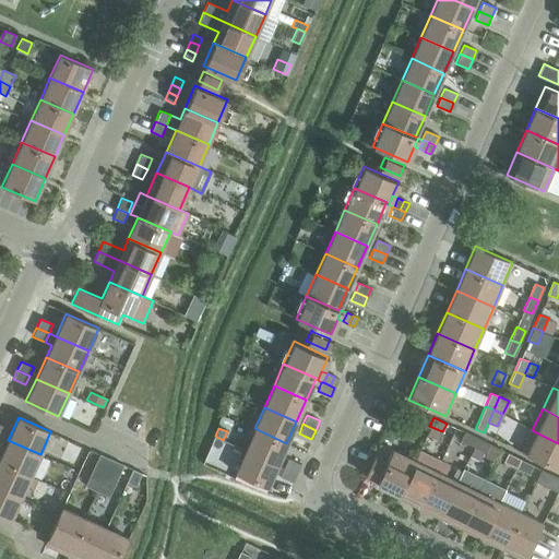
[(245,450),(276,465),(286,443),(254,428),(245,450)]
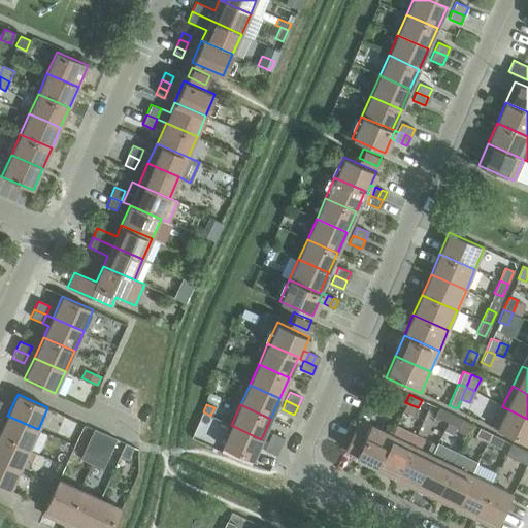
[(492,427),(526,444),(527,439),(527,419),(502,406),(492,427)]
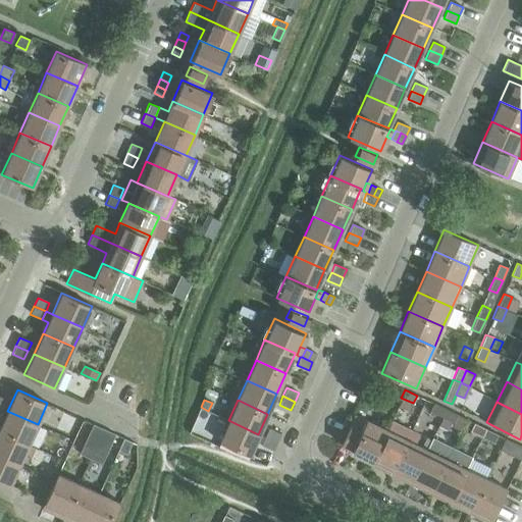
[(429,411),(441,417),(446,409),(434,403),(429,411)]
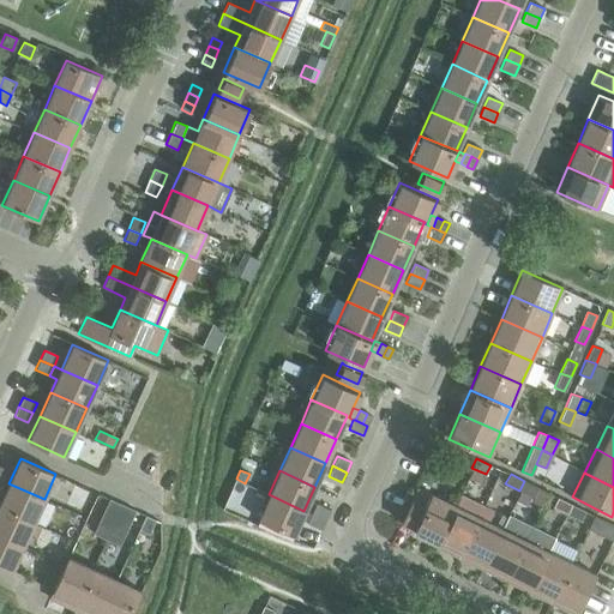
[(426,492),(431,481),(422,477),(417,487),(426,492)]
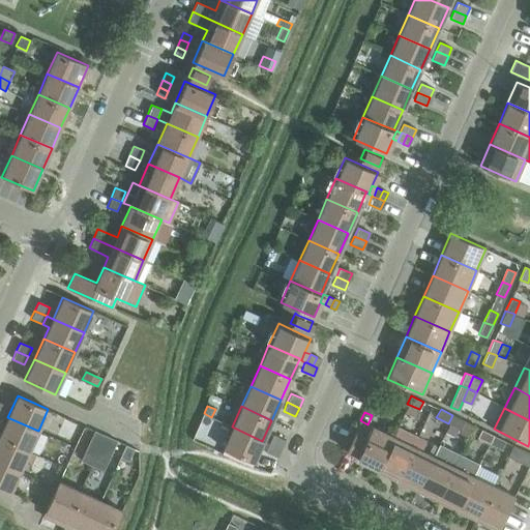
[(460,429),(465,421),(452,415),(448,423),(460,429)]
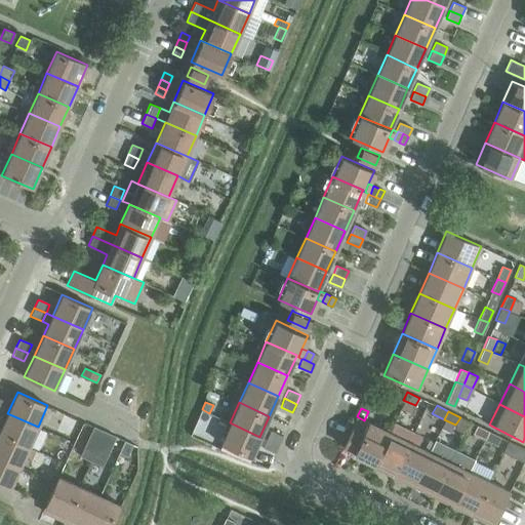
[(38,427),(7,413),(0,428),(0,434),(29,447),(38,427)]
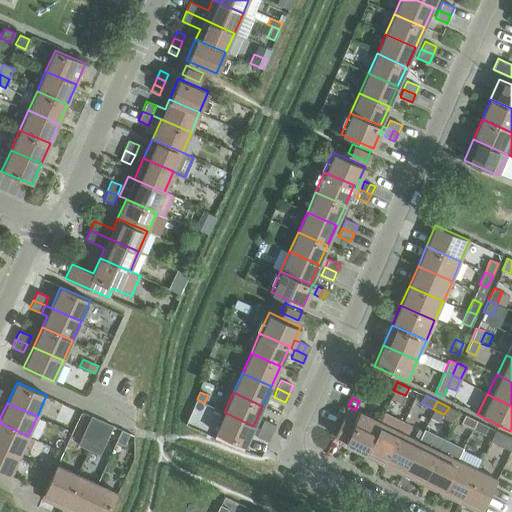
[(342,445),(362,455),(379,421),(359,411),(359,412),(355,410),(348,406),(334,435),(344,441),(342,445)]
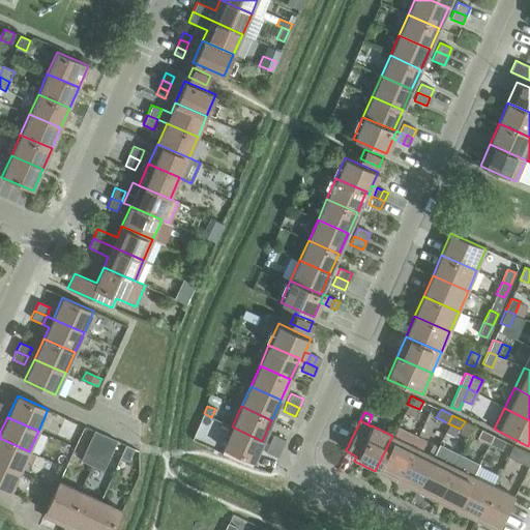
[(262,441),(232,427),(223,448),(253,463),(262,441)]
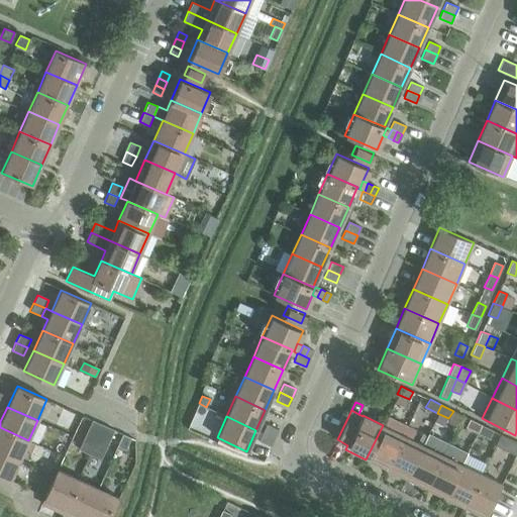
[(383,425),(366,459),(386,470),(402,435),(407,426),(388,416),(383,425)]
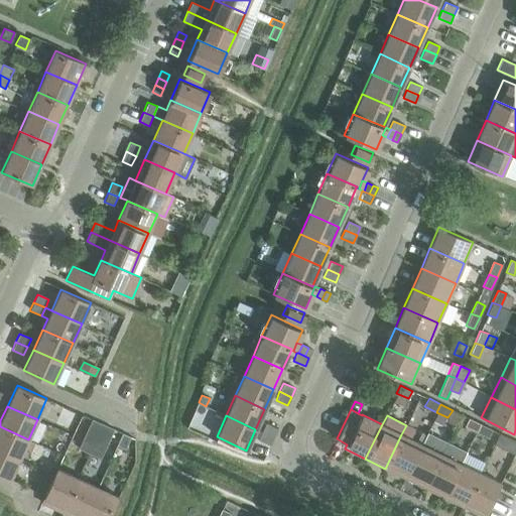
[(464,425),(476,431),(480,423),(469,418),(464,425)]
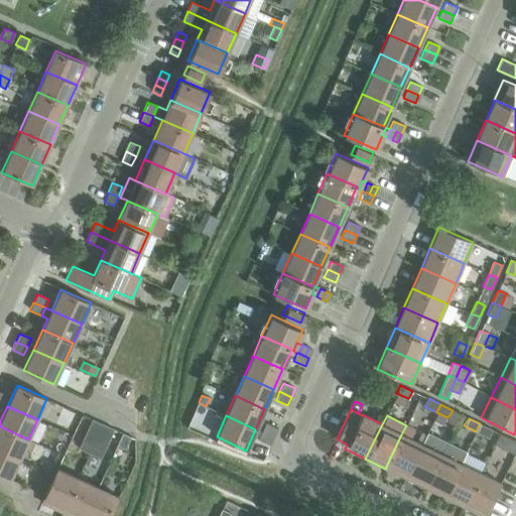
[(78,448),(89,454),(103,424),(92,419),(78,448)]
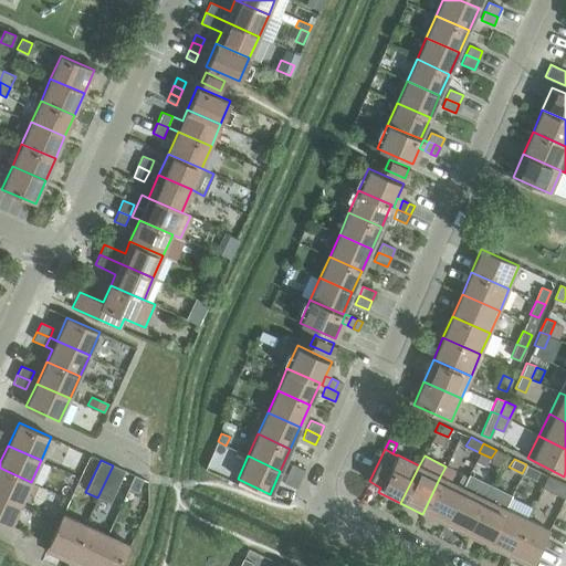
[(291,464),(287,473),(300,479),(304,470),(291,464)]
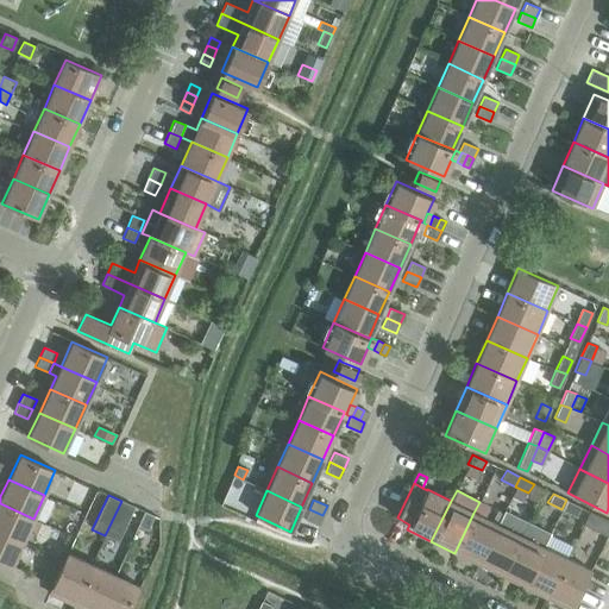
[(575,516),(579,507),(566,500),(562,509),(575,516)]
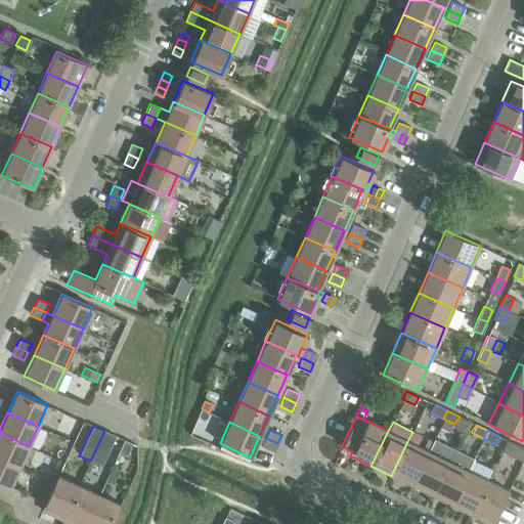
[(104,431),(90,461),(101,466),(116,436),(104,431)]
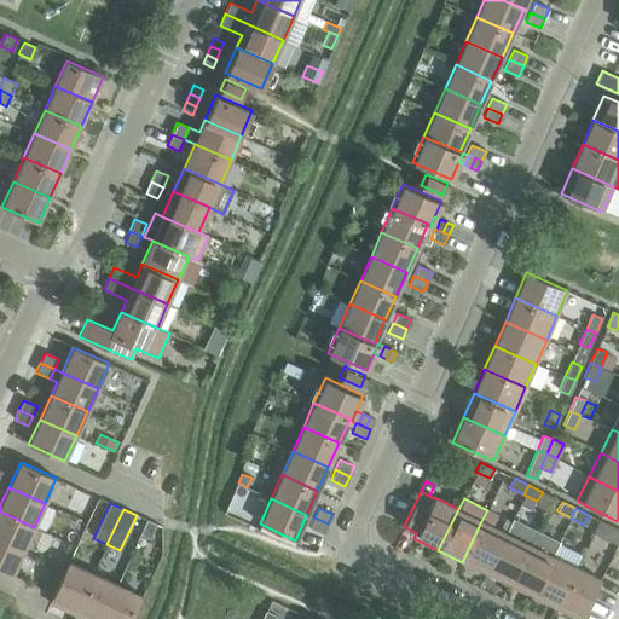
[(481,521),(462,562),(485,573),(505,533),(492,526),(497,515),(487,510),(481,521)]
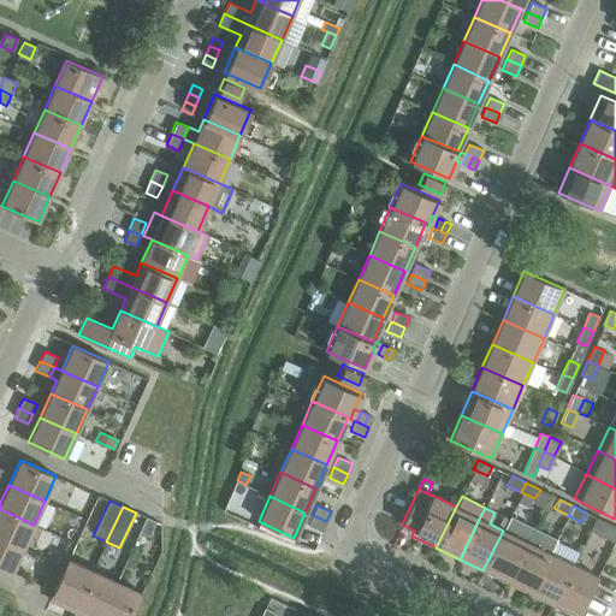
[(0,509),(0,538),(23,549),(34,525),(0,509)]
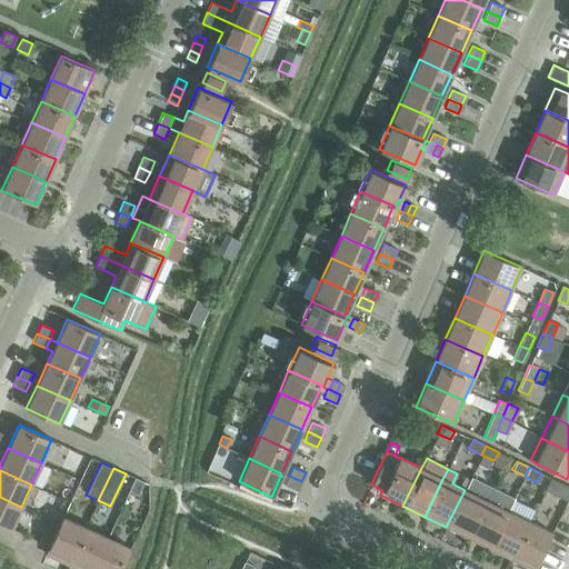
[(285,485),(298,491),(301,481),(289,476),(285,485)]
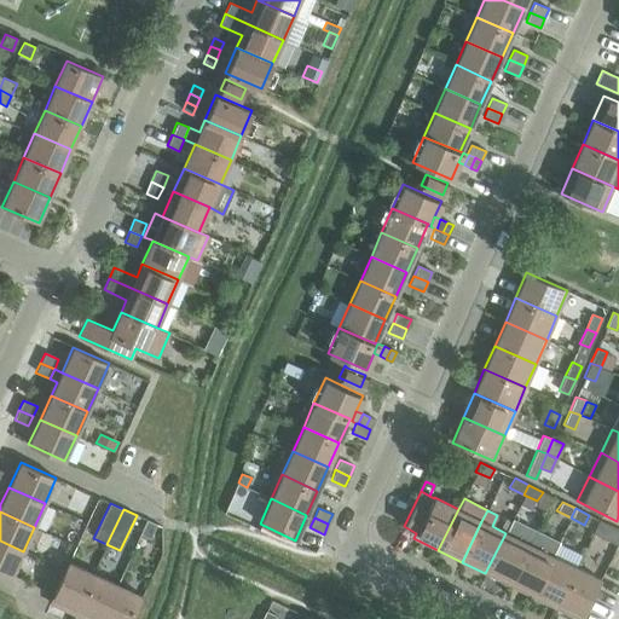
[(156,524),(146,519),(140,533),(150,538),(156,524)]
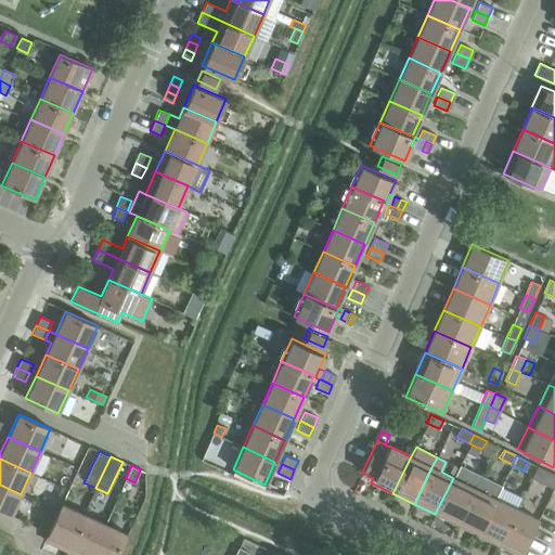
[(453,478),(435,514),(455,525),(474,488),(479,476),(459,466),(453,478)]
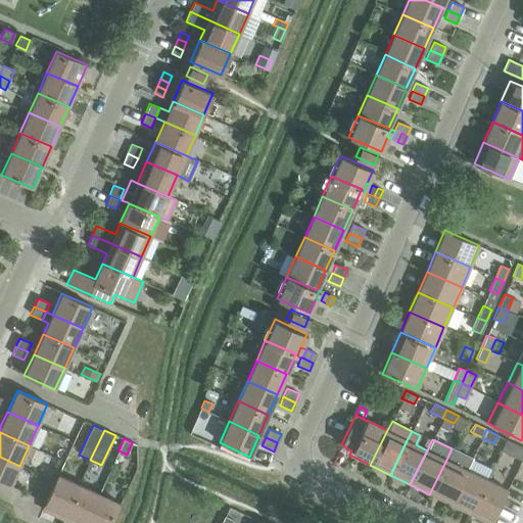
[(501,450),(520,461),(522,462),(522,447),(506,439),(501,450)]
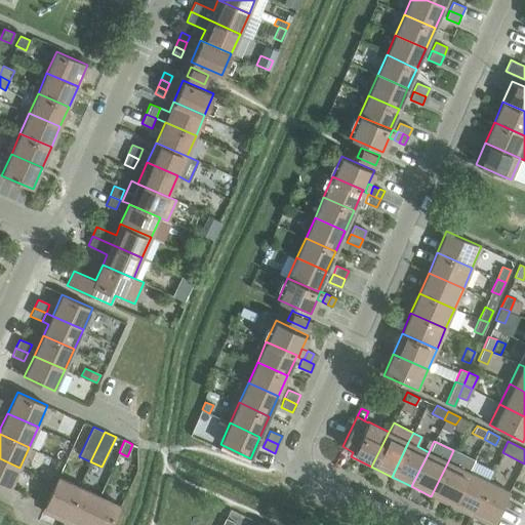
[(448,461),(431,496),(451,506),(468,472),(473,461),(474,460),(453,450),(448,461)]
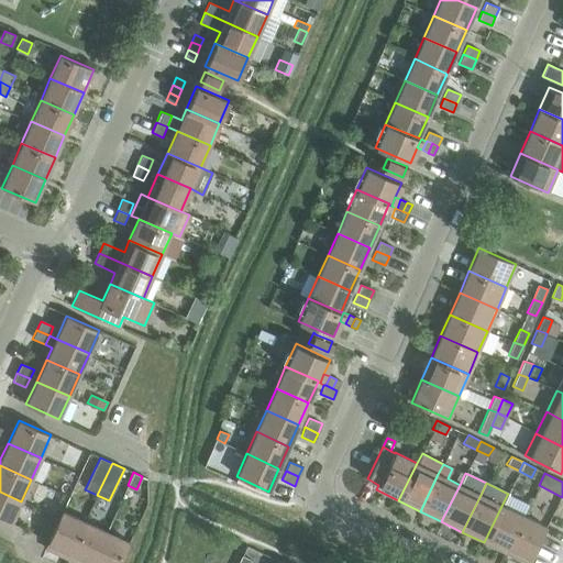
[(51,490),(39,485),(32,500),(44,506),(51,490)]
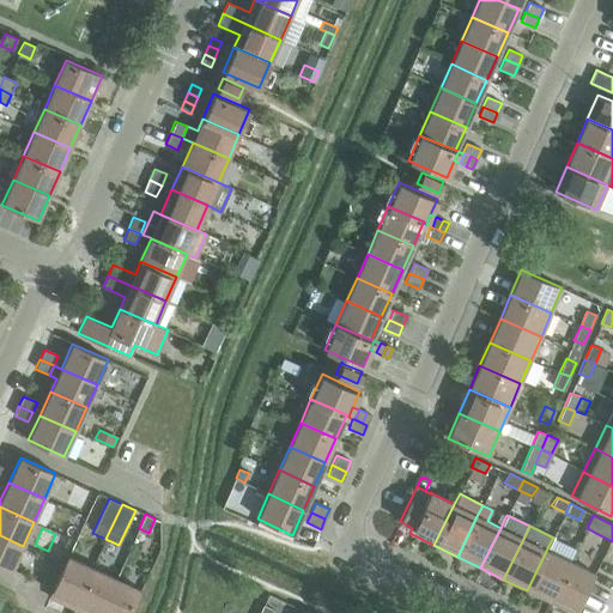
[(0,565),(11,570),(23,546),(0,535),(0,565)]
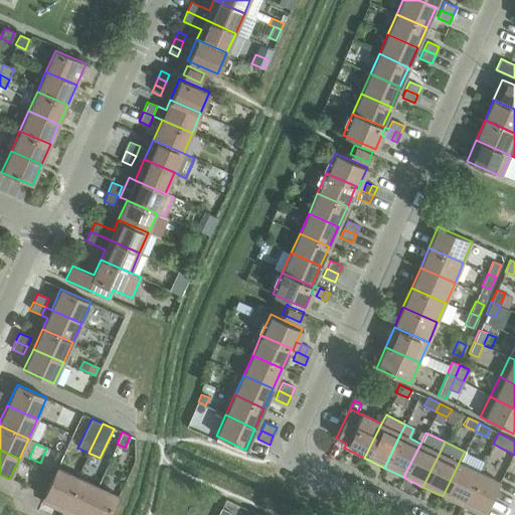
[(459,463),(443,496),(462,506),(479,472),(459,463)]
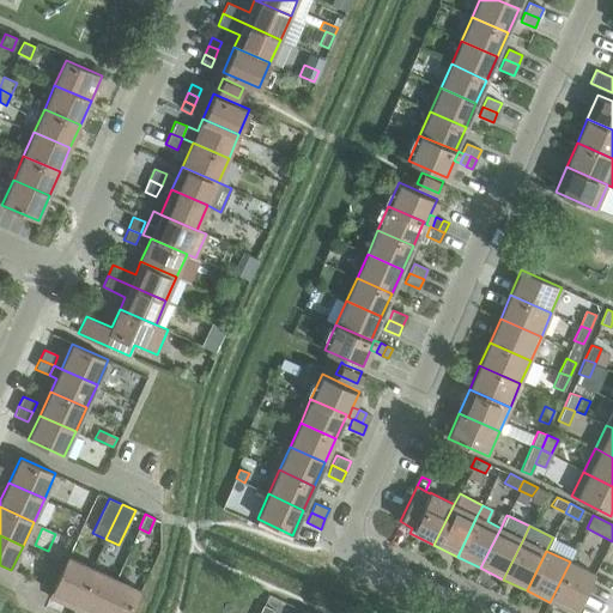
[(73,608),(92,569),(67,557),(48,598),(73,608)]
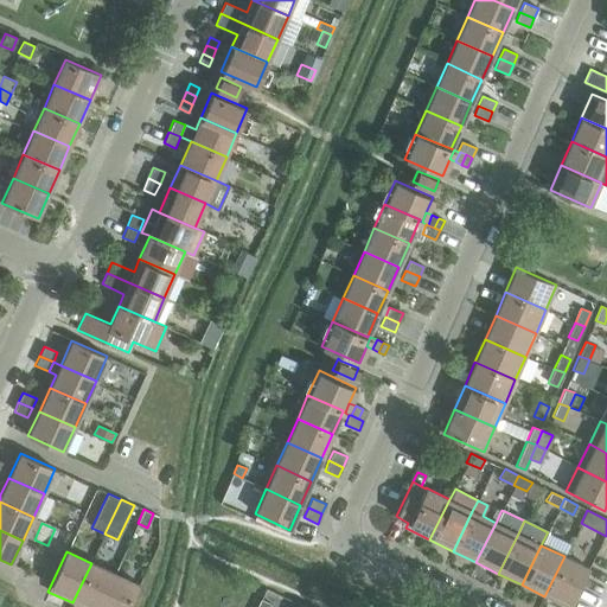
[(544,596),(566,606),(568,606),(588,568),(564,556),(544,596)]
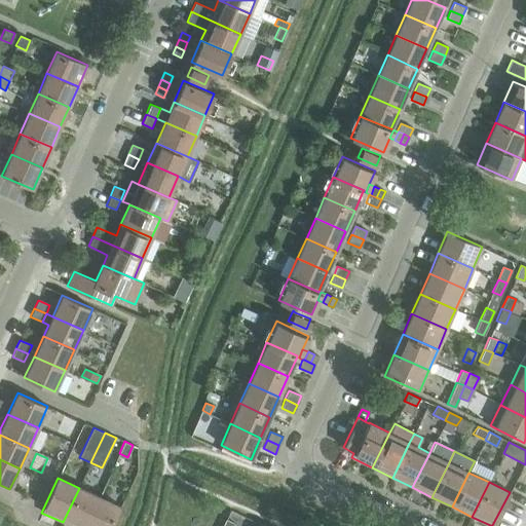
[(79,488),(63,522),(70,525),(84,525),(99,496),(79,488)]
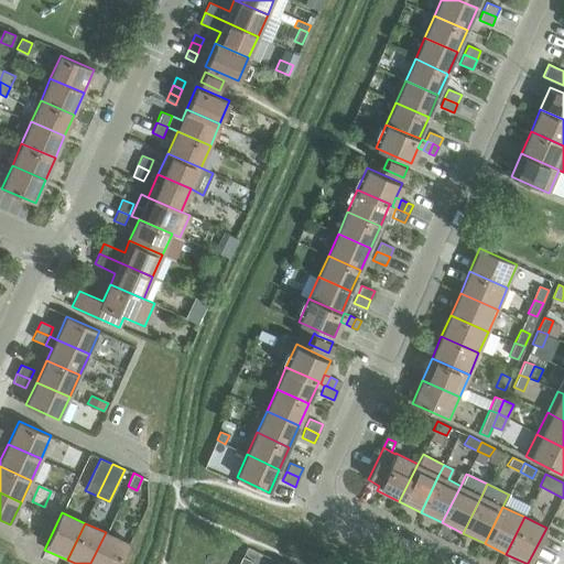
[(118,563),(129,543),(106,532),(90,563),(118,563)]
